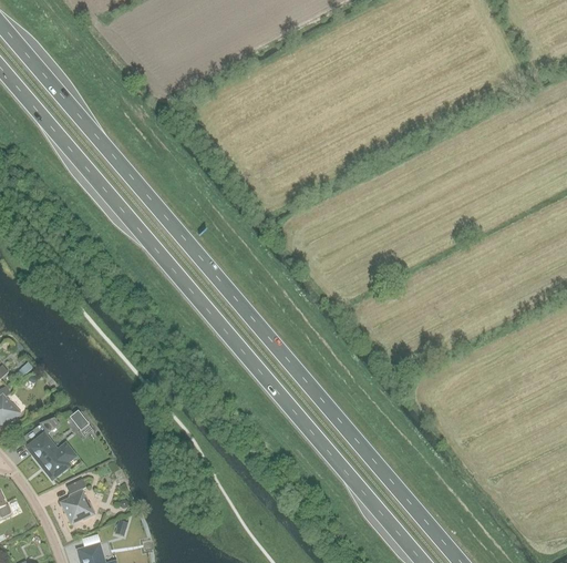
[(28,369),(32,365),(28,359),(23,364),(28,369)]
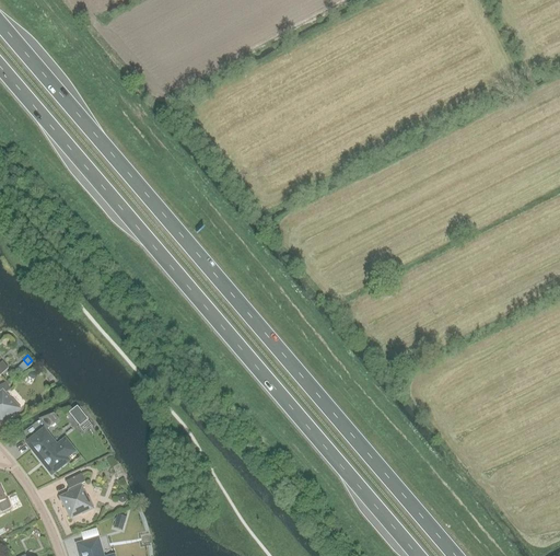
[(10,397),(3,390),(10,386),(7,379),(0,381),(0,418),(1,419),(10,412),(11,413),(20,405),(11,396),(10,397)]
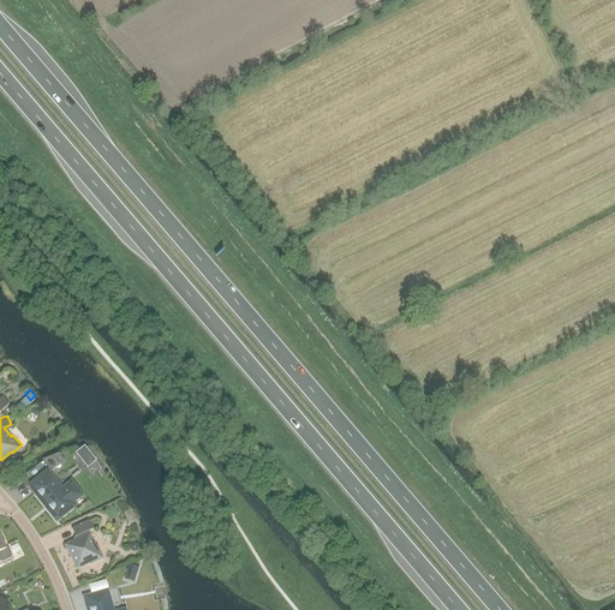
[(82,464),(90,452),(79,444),(71,458),(82,464)]
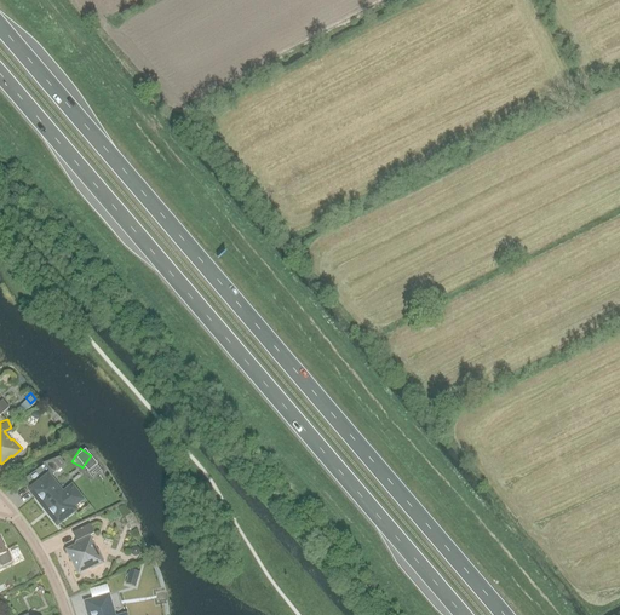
[(52,472),(65,461),(59,454),(42,460),(52,472)]
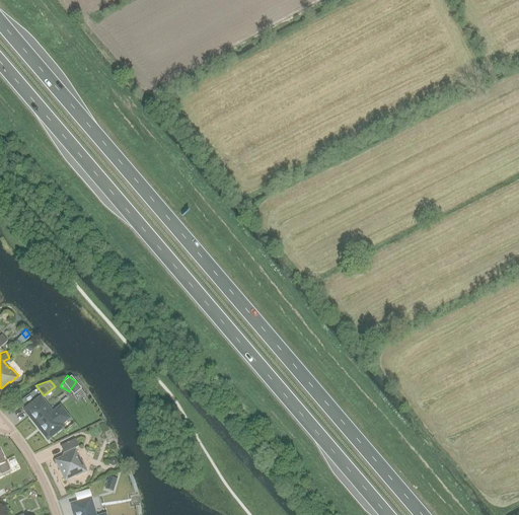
[(41,395),(25,407),(48,435),(63,423),(60,421),(68,415),(60,405),(53,411),(41,395)]
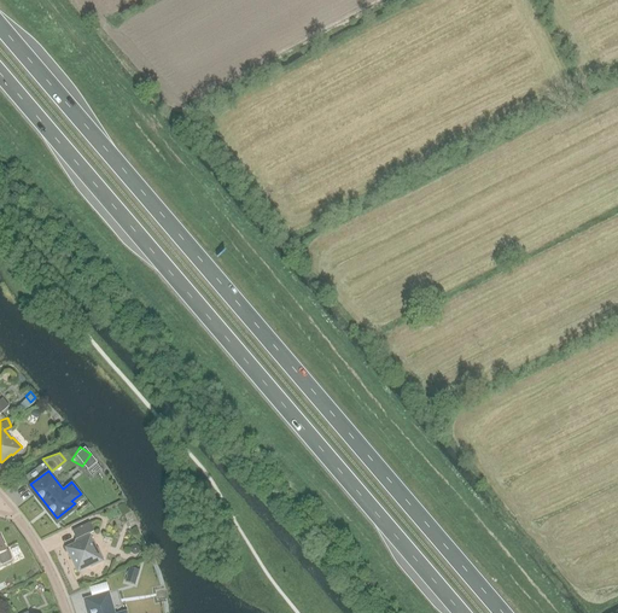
[(73,526),(76,536),(74,541),(75,541),(68,544),(79,566),(89,560),(91,562),(103,556),(97,546),(95,546),(87,530),(94,527),(89,519),(73,526)]
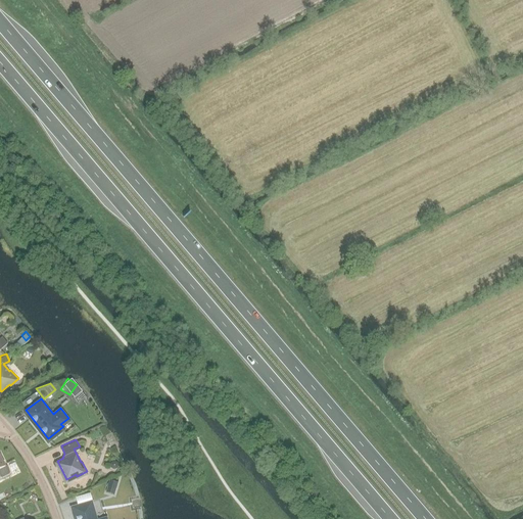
[(0,473),(2,474),(9,470),(9,469),(7,464),(5,463),(1,456),(2,454),(0,450),(0,473)]
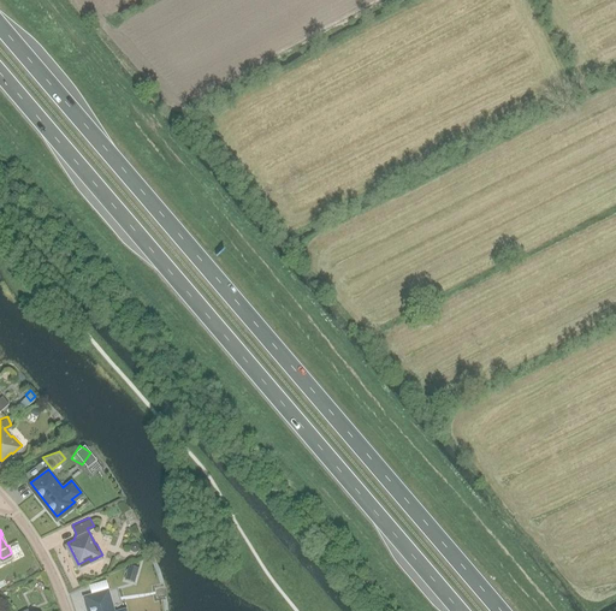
[(135,579),(138,564),(129,562),(125,575),(135,579)]
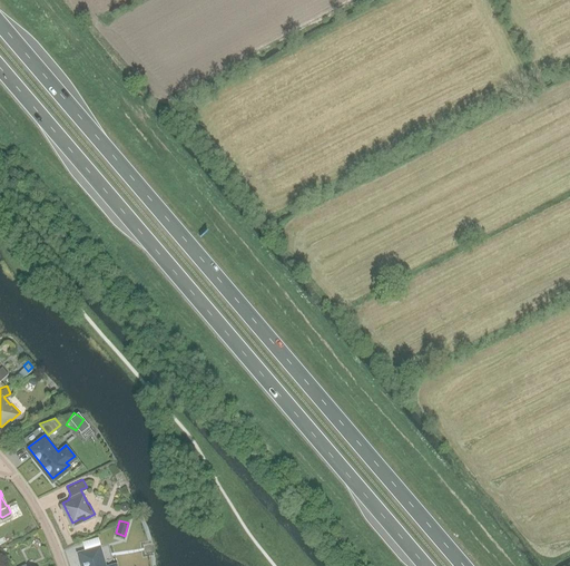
[(105,565),(99,545),(79,550),(84,565),(116,565),(115,563),(105,565)]
